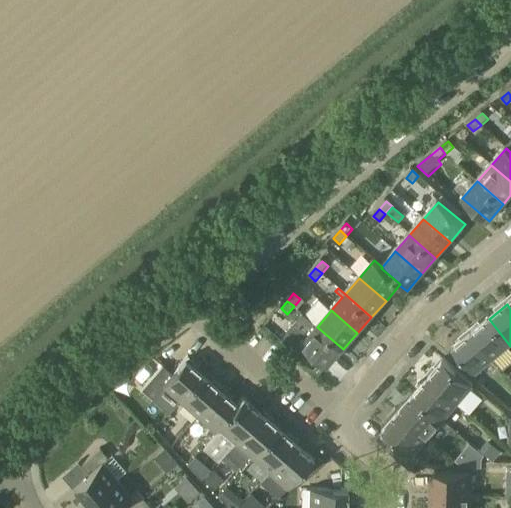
[(510,346),(489,319),(472,333),(494,361),(509,349),(510,350),(510,346)]
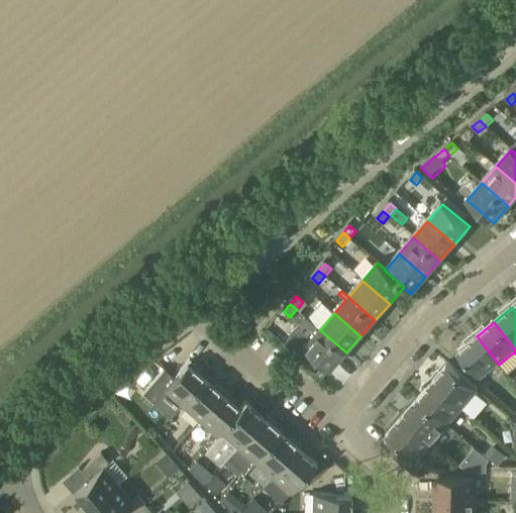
[(346,352),(320,330),(305,347),(331,370),(346,352)]
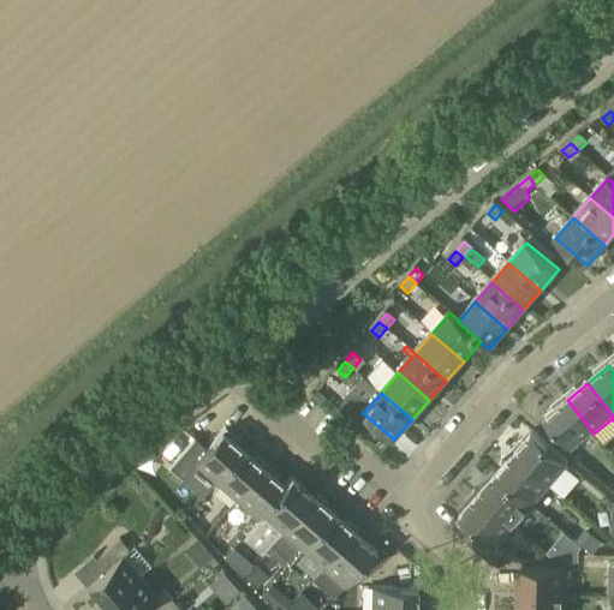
[(349,400),(339,412),(358,429),(382,450),(392,438),(368,417),(363,413),(349,400)]
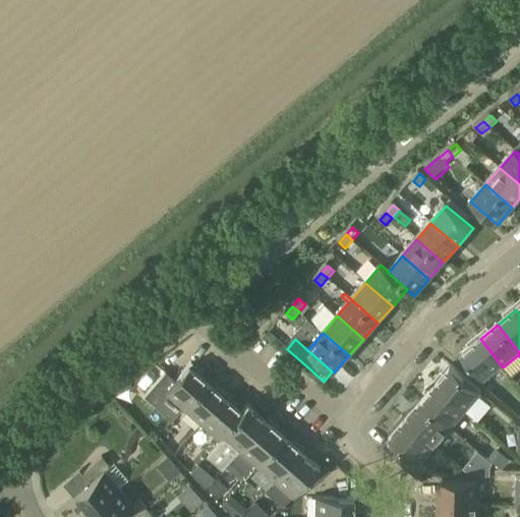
[(503,367),(480,339),(461,355),(474,370),(470,375),(482,385),(484,383),(503,367)]
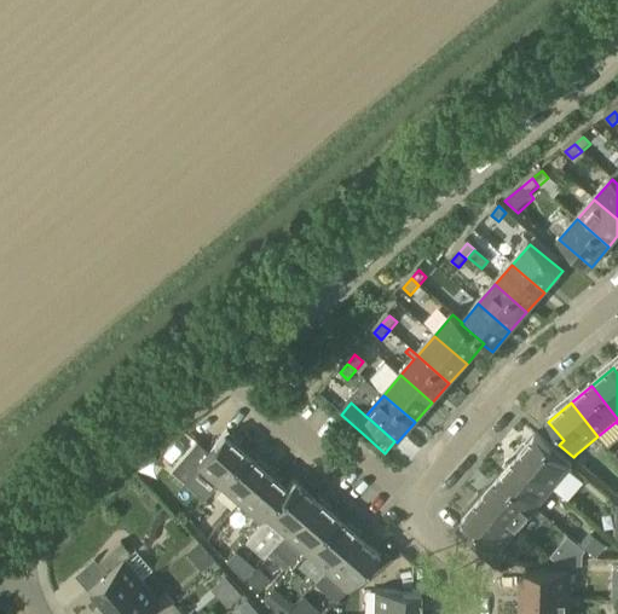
[(197,470),(218,488),(247,456),(225,436),(209,455),(197,445),(172,474),(185,485),(197,470)]
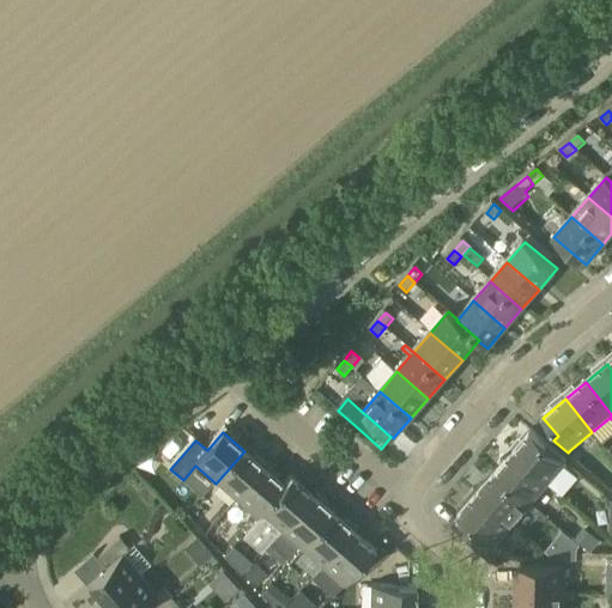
[(550,486),(564,469),(574,478),(577,473),(532,432),(513,454),(550,486)]
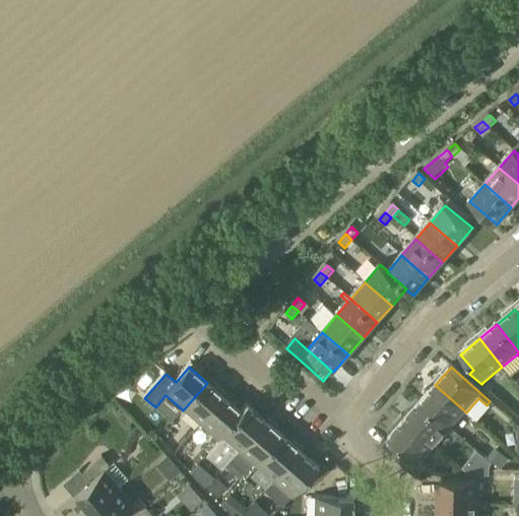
[(207,383),(183,410),(200,426),(224,398),(207,383)]
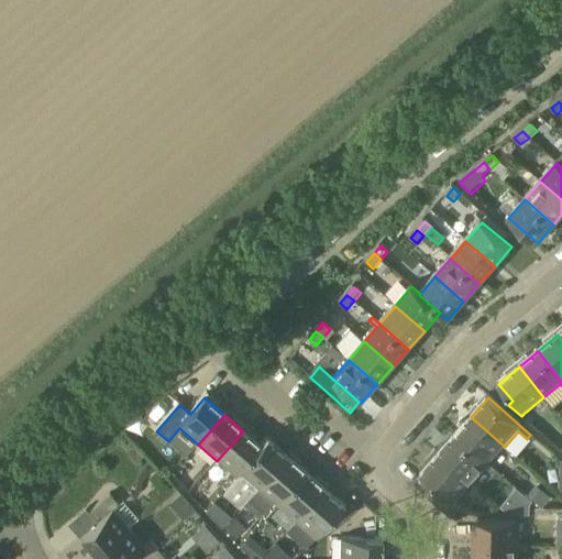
[(505,447),(471,417),(454,436),(488,466),(505,447)]
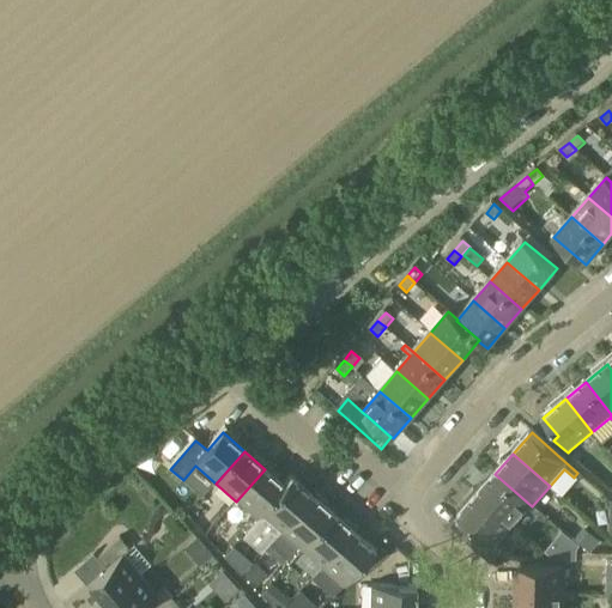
[(265,469),(236,502),(258,520),(262,516),(261,515),(285,487),(285,486),(265,469)]
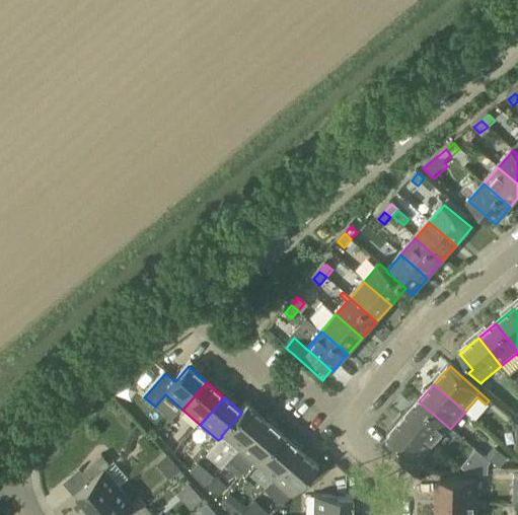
[(450,429),(419,401),(403,419),(435,446),(450,429)]
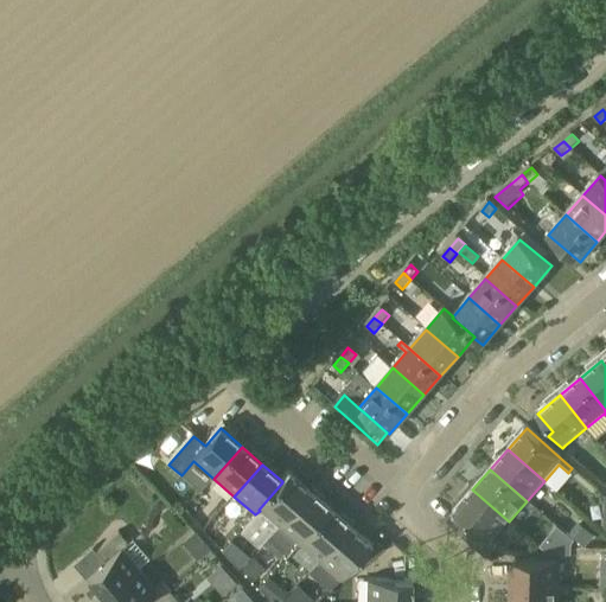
[(282,481),(282,482),(259,510),(260,511),(279,527),(311,491),(289,473),(282,481)]
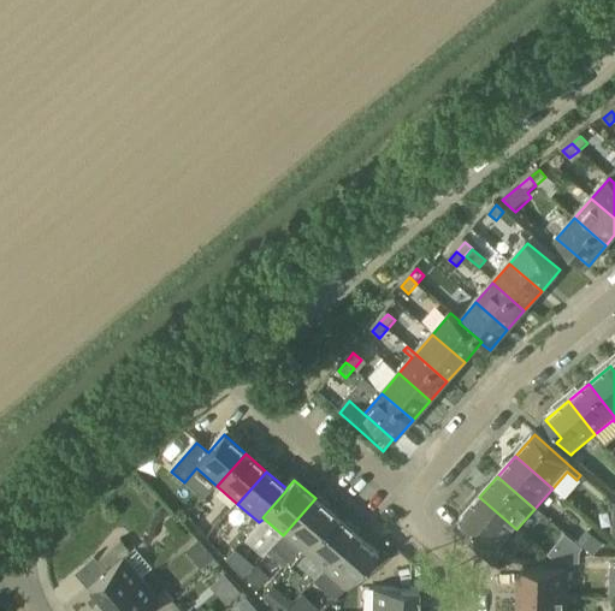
[(516,529),(479,497),(461,518),(479,535),(471,546),(496,569),(506,557),(498,550),(516,529)]
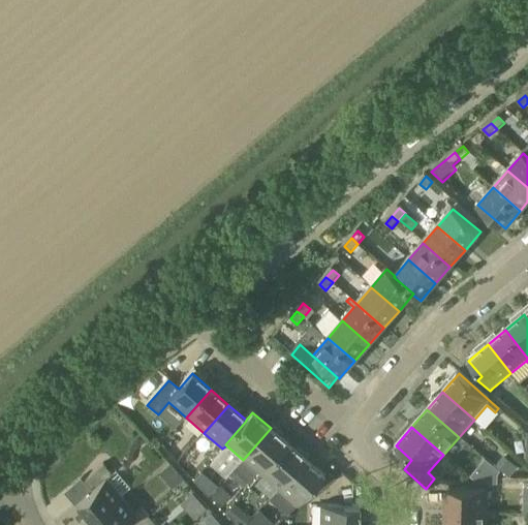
[(271,428),(243,460),(260,475),(288,443),(271,428)]
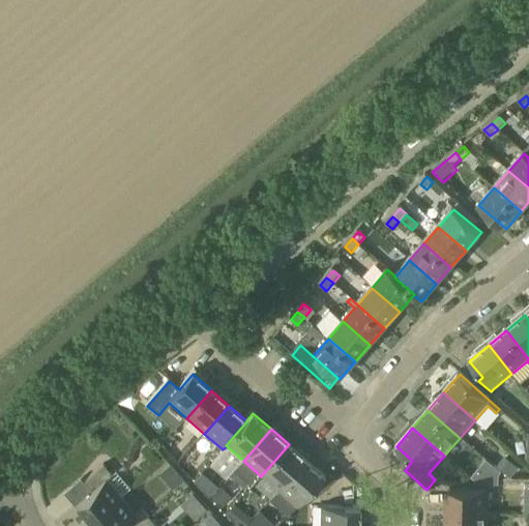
[(289,444),(261,476),(278,492),(306,460),(289,444)]
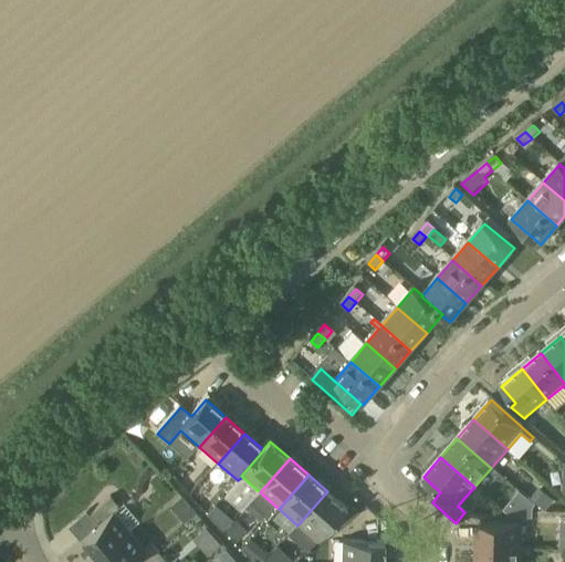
[(327,491),(297,526),(317,542),(347,509),(327,491)]
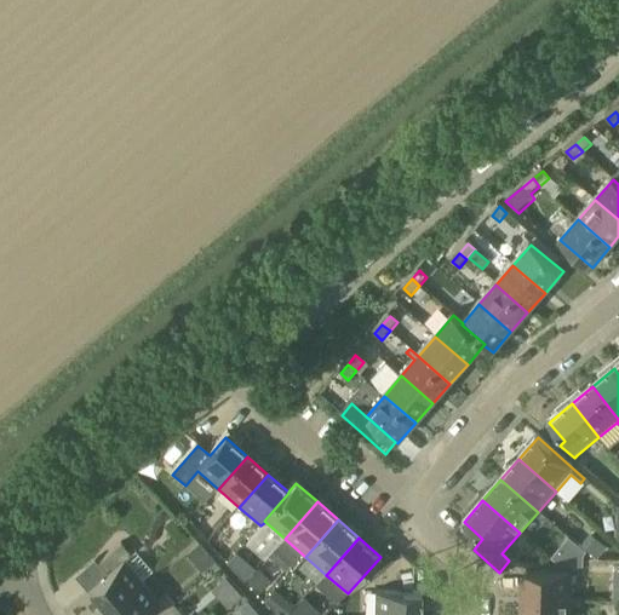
[(552,559),(562,568),(584,569),(585,558),(588,555),(569,539),(552,559)]
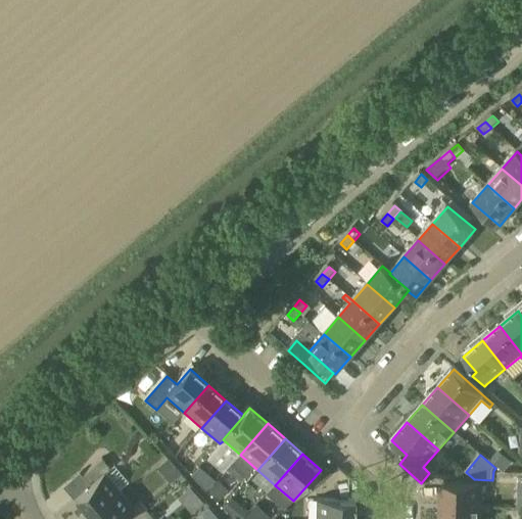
[(76,501),(90,518),(120,492),(105,476),(111,470),(103,461),(84,478),(91,487),(76,501)]
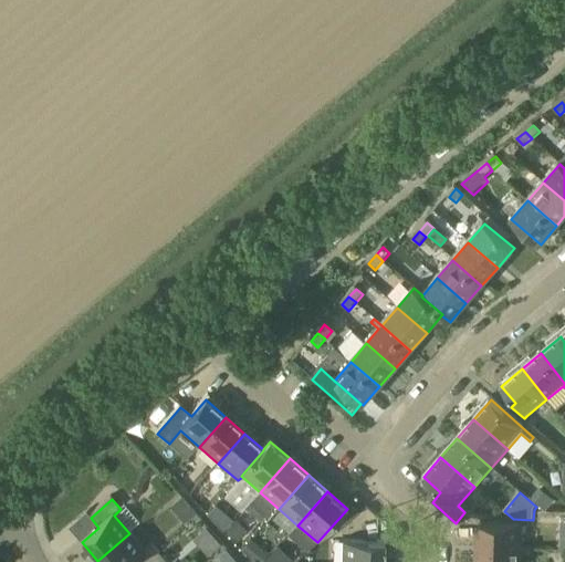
[(187,524),(197,514),(182,500),(173,510),(187,524)]
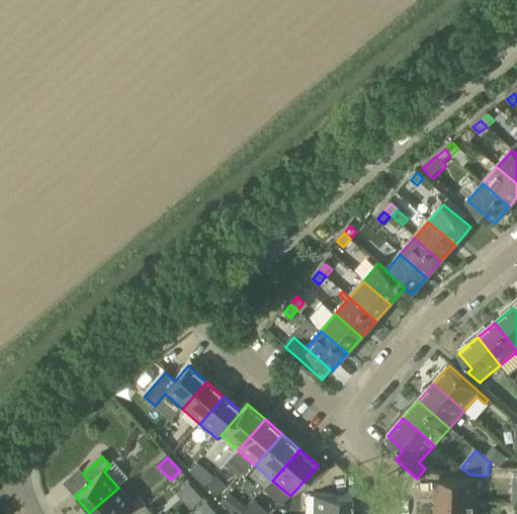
[(197,463),(189,473),(194,478),(203,467),(197,463)]
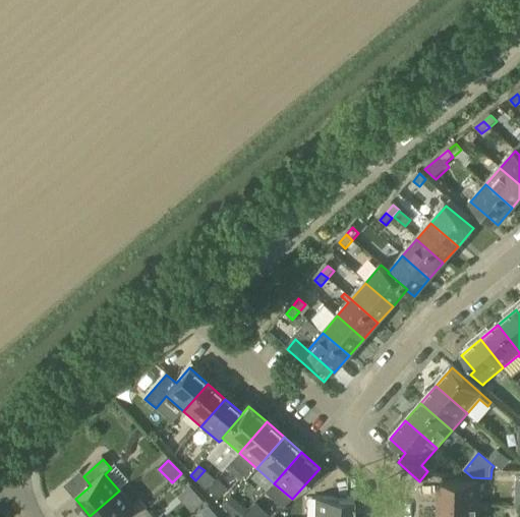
[(227,491),(218,482),(210,492),(219,500),(227,491)]
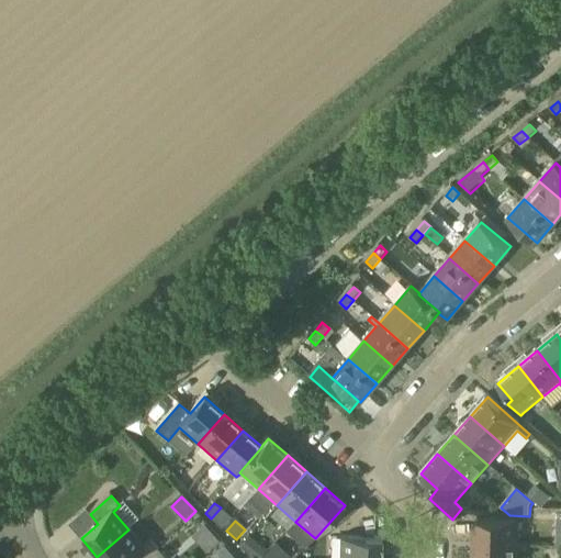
[(473,527),(473,545),(518,546),(519,522),(479,521),(479,528),(473,527)]
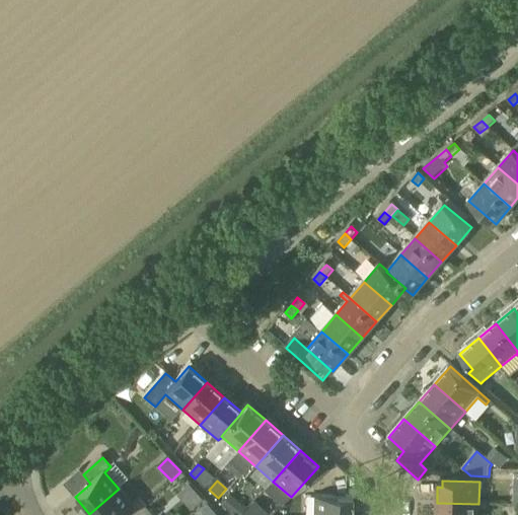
[(188,509),(200,499),(187,484),(174,494),(188,509)]
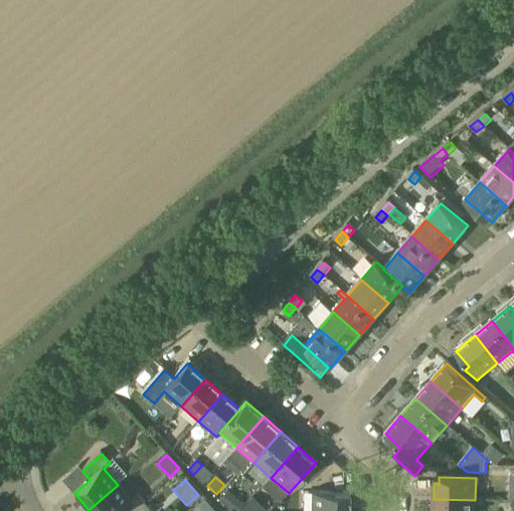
[(118,485),(89,510),(140,510),(146,506),(138,496),(132,502),(118,485)]
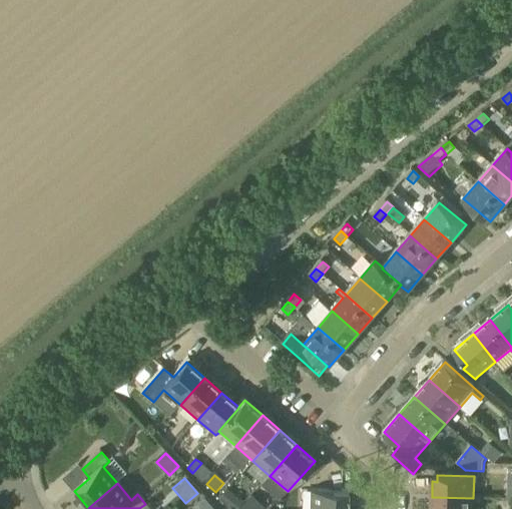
[(311,492),(310,508),(348,508),(349,493),(311,492)]
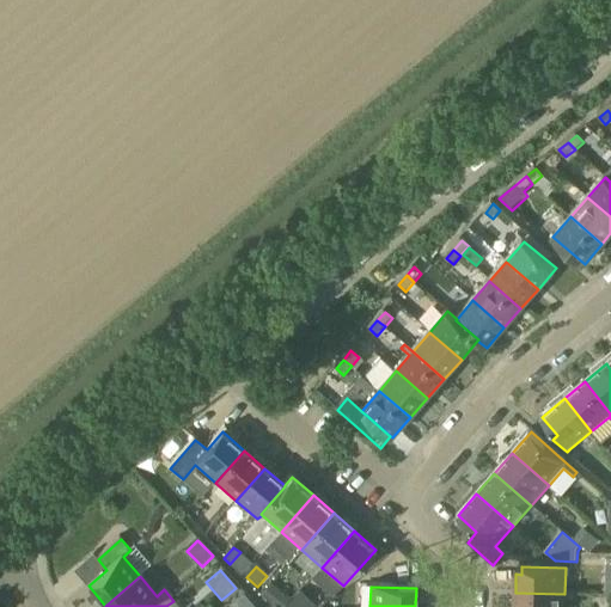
[(563,606),(564,594),(515,593),(515,595),(521,595),(520,600),(515,600),(514,606),(563,606)]
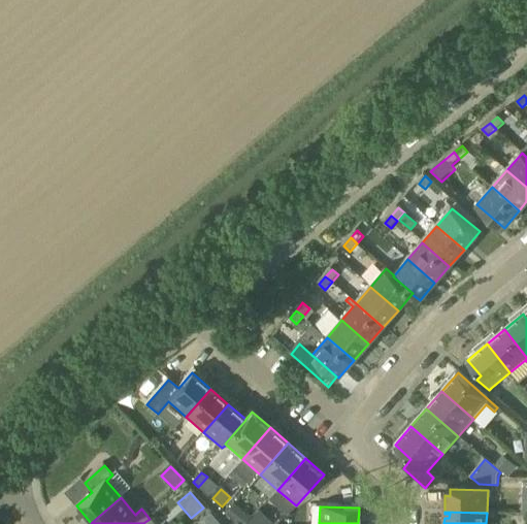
[(220,523),(210,513),(198,523),(220,523)]
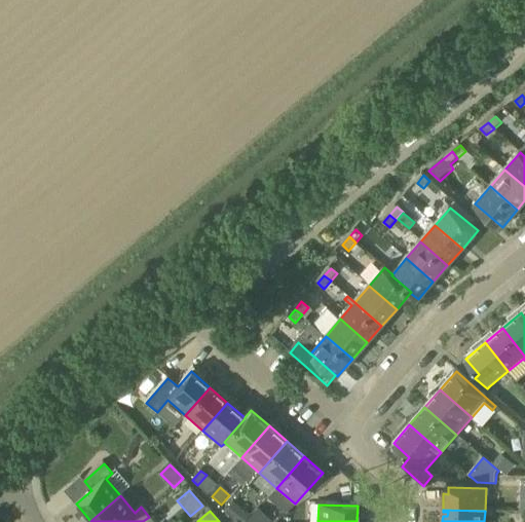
[(246,521),(250,517),(244,511),(234,521),(246,521)]
